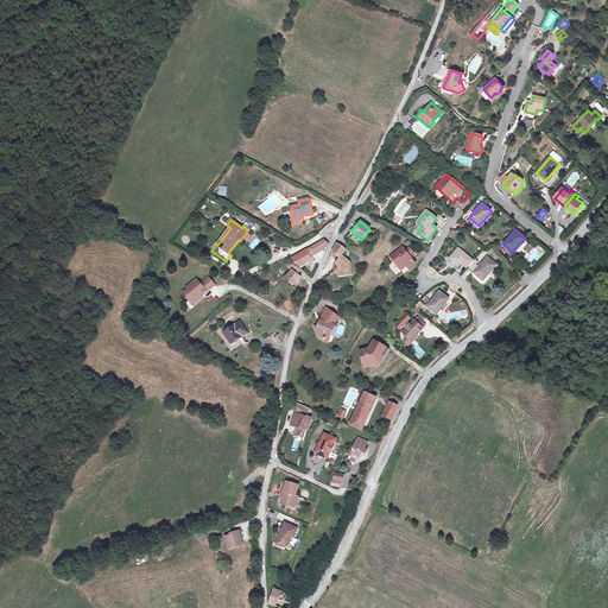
[(323,249),(328,245),(323,240),(292,259),(301,267),(312,260),(310,257),(323,249)]
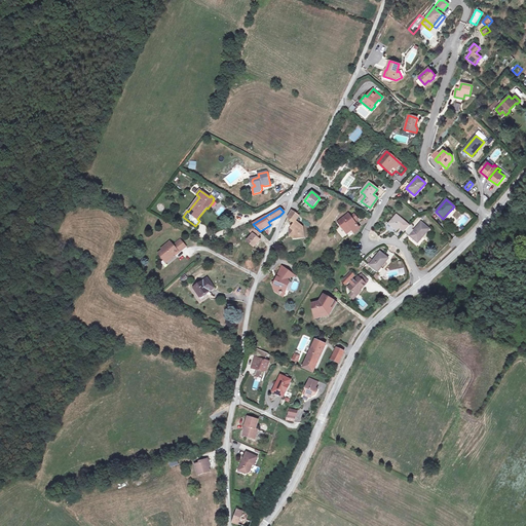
[(299,217),(292,211),(288,218),(294,223),(291,228),(292,229),(291,231),(290,232),(290,235),(293,235),(294,238),(300,237),(300,234),(304,233),(303,227),(299,227),(299,224),(296,221),(299,217)]
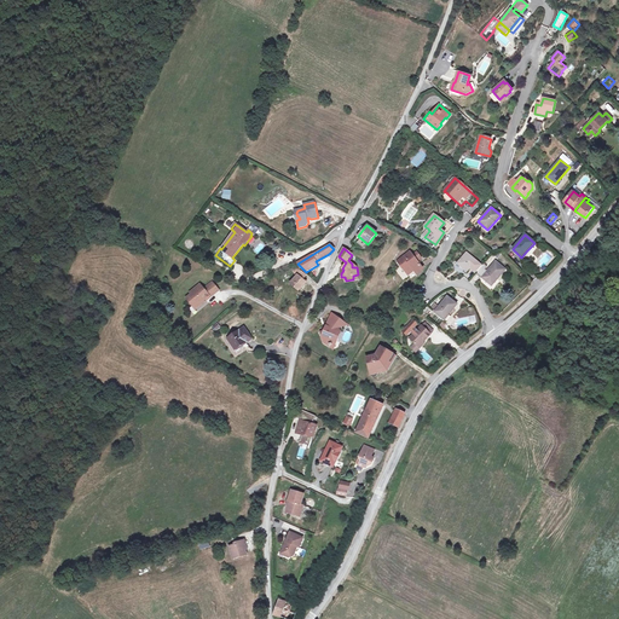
[(412,256),(410,253),(398,261),(411,278),(421,284),(424,276),(418,272),(423,270),(417,262),(421,259),(417,253),(412,256)]
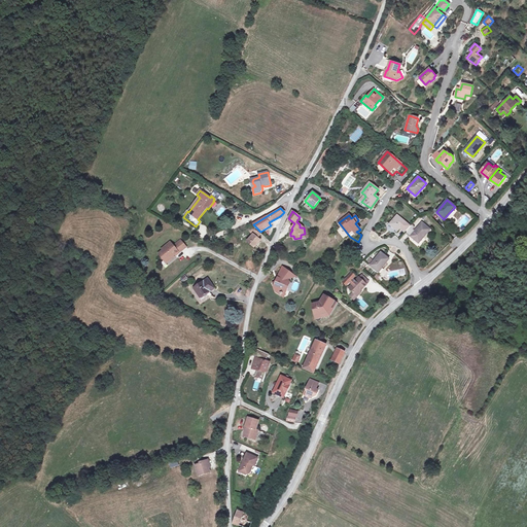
[(400,229),(406,233),(410,226),(397,215),(389,224),(397,232),(400,229)]
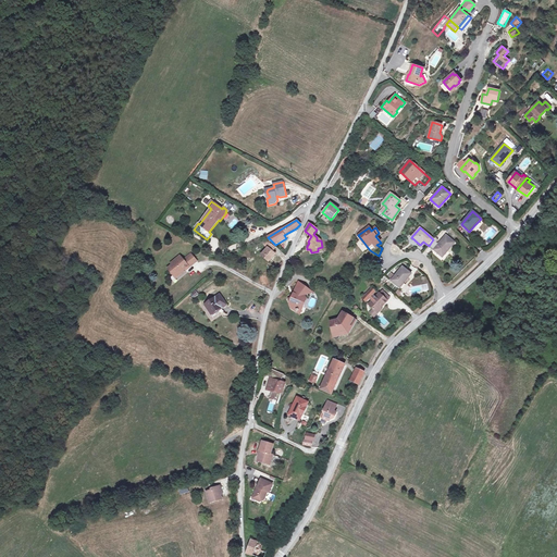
[(433,239),(429,246),(442,258),(455,243),(446,235),(438,245),(436,243),(437,240),(435,237),(433,239)]
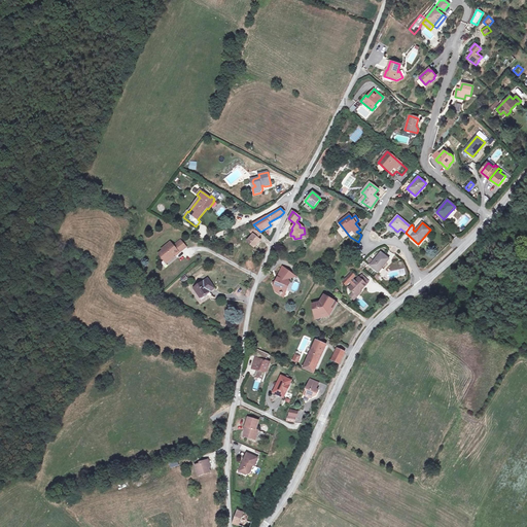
[(251,226),(247,231),(253,235),(256,231),(251,226)]
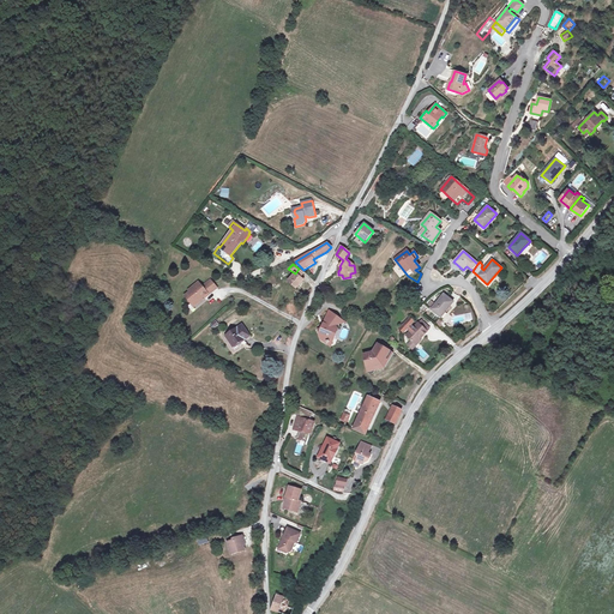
[(296,288),(304,281),(300,278),(304,274),(299,269),(295,274),(288,281),(296,288)]
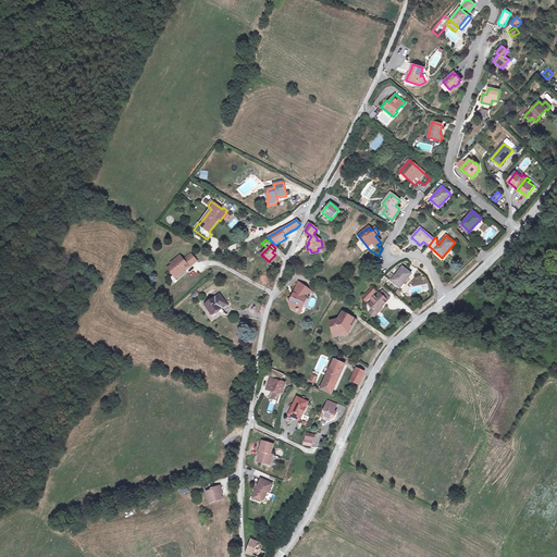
[(185,270),(197,261),(192,255),(184,260),(180,256),(171,263),(172,264),(168,269),(174,275),(176,274),(177,276),(184,272),(183,271),(184,269),(185,270)]
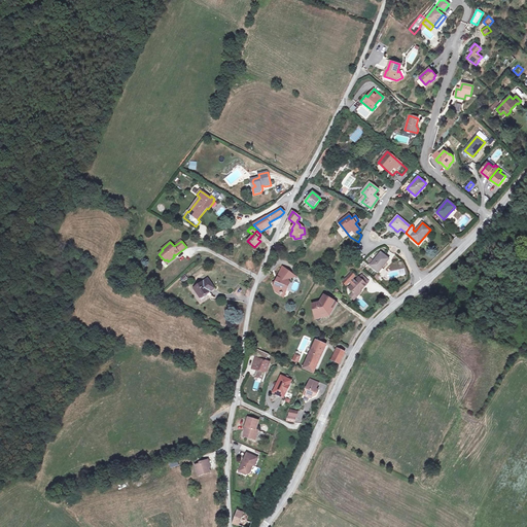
[(370,266),(379,273),(389,259),(381,252),(370,266)]
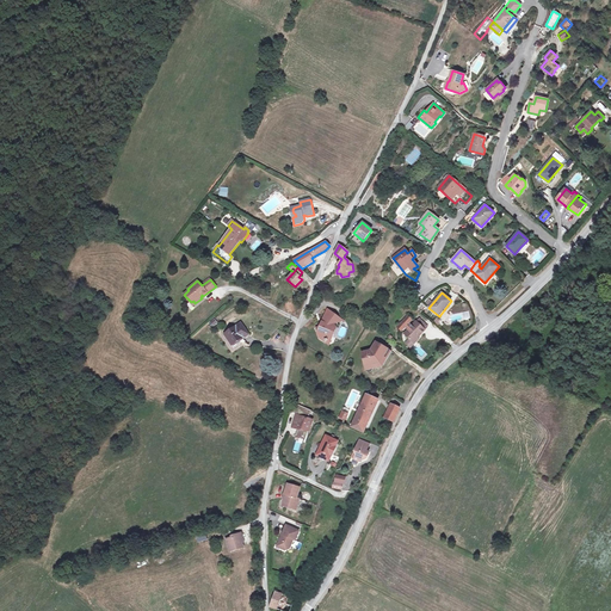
[(325,340),(332,339),(335,328),(334,323),(339,318),(328,309),(322,322),(323,323),(322,326),(321,325),(320,326),(319,328),(316,329),(320,338),(325,340)]
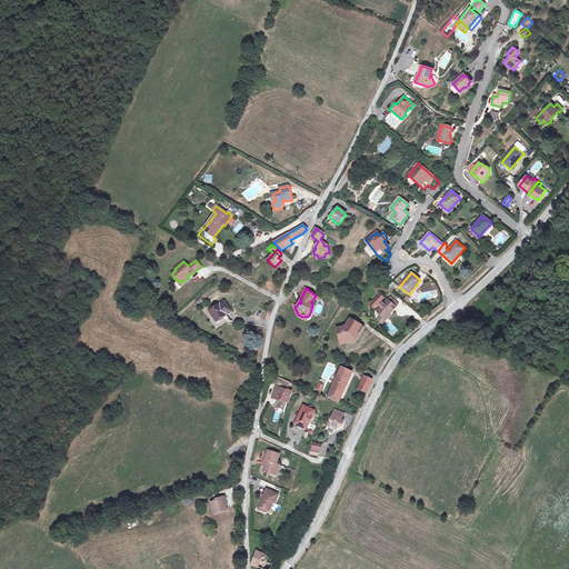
[(389,315),(396,307),(391,303),(395,300),(390,297),(388,300),(387,299),(383,303),(381,301),(383,298),(379,295),(369,305),(373,309),(378,306),(380,307),(376,311),(381,316),(385,319),(389,315)]
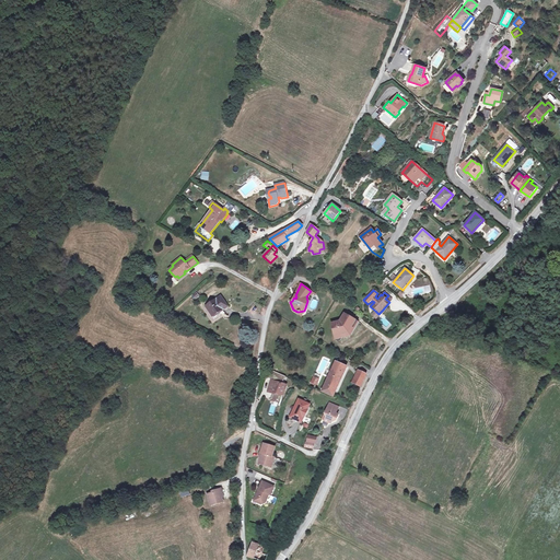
[(221,296),(206,306),(213,316),(222,310),(228,306),(221,296)]
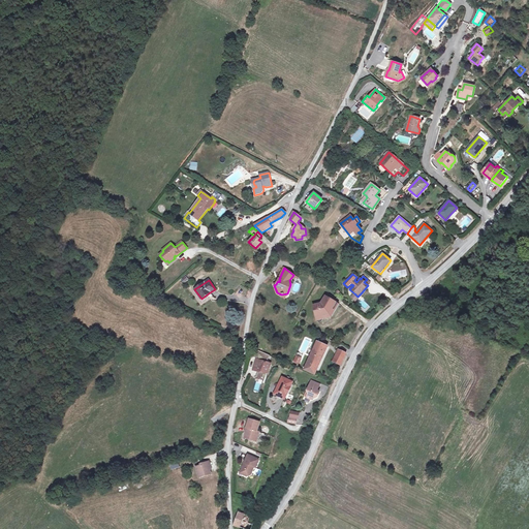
[(358,297),(354,293),(351,298),(355,302),(363,293),(362,292),(358,297)]
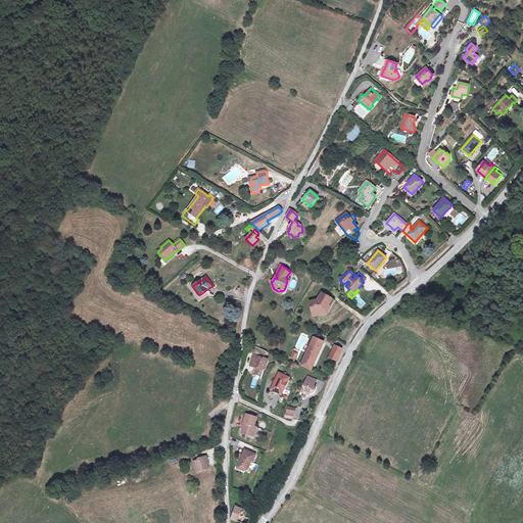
[(353,297),(361,306),(365,302),(358,293),(353,297)]
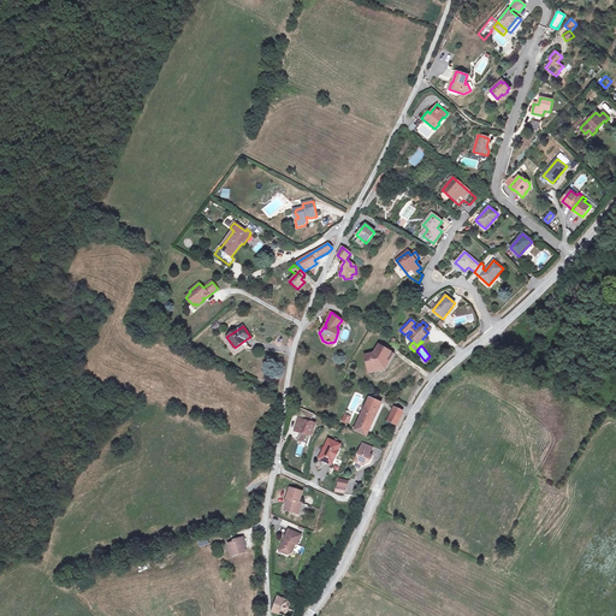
[(388,367),(395,356),(379,347),(375,353),(373,355),(365,356),(368,369),(377,367),(377,371),(385,368),(386,366),(388,367)]
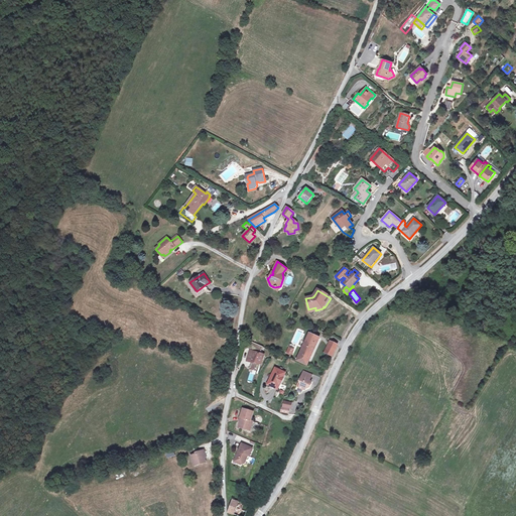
[(308,334),(301,349),(296,361),(306,366),(319,338),(308,334)]
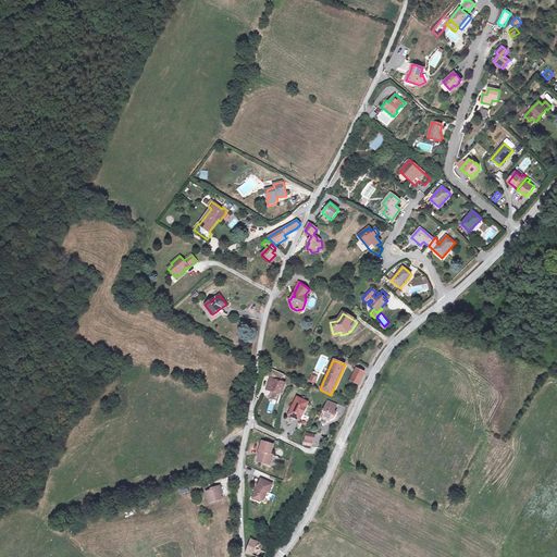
[(359,385),(364,372),(357,369),(350,381),(359,385)]
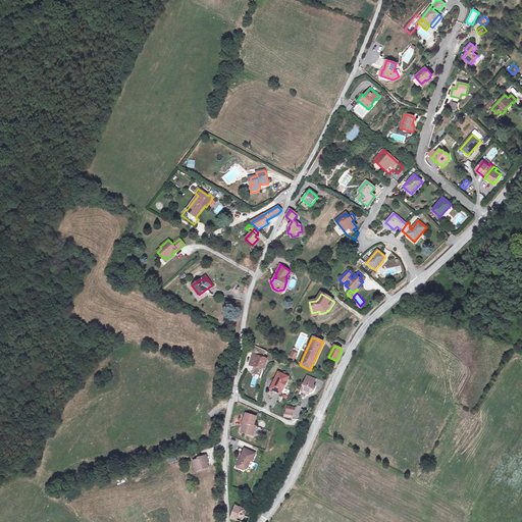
[(253,355),(250,365),(258,368),(259,367),(263,368),(264,363),(265,364),(267,359),(263,358),(253,355)]
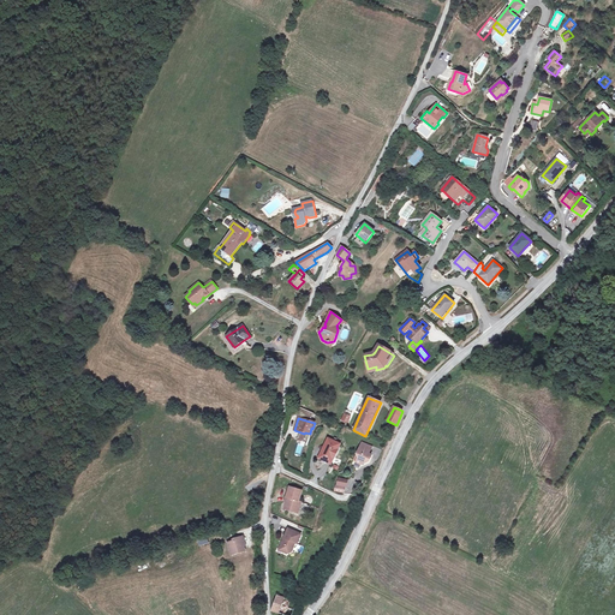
[(328,439),(318,459),(330,465),(334,458),(338,452),(340,445),(328,439)]
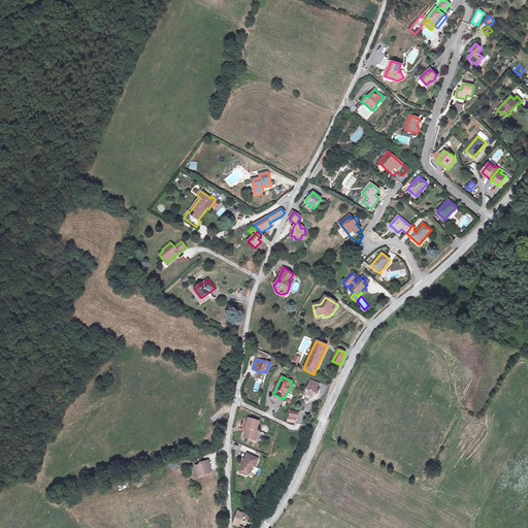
[(307,393),(305,397),(309,399),(317,396),(319,391),(317,390),(319,384),(310,381),(306,391),(307,393)]
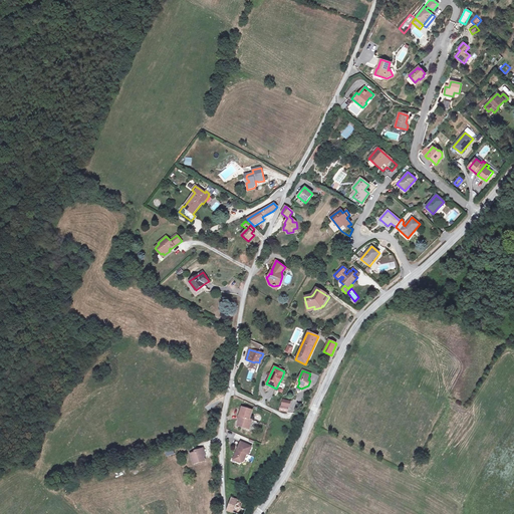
[(248,429),(251,420),(250,419),(252,411),(242,408),(239,417),(240,417),(238,426),(248,429)]
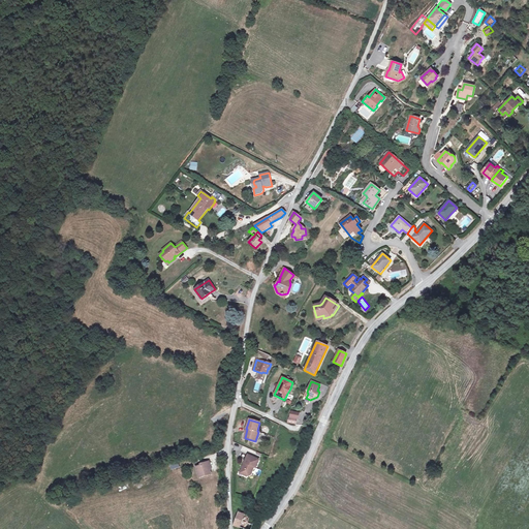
[(250,475),(254,467),(255,468),(259,460),(248,455),(244,464),(245,465),(244,466),(243,466),(241,471),(244,473),(243,475),(247,476),(250,475)]
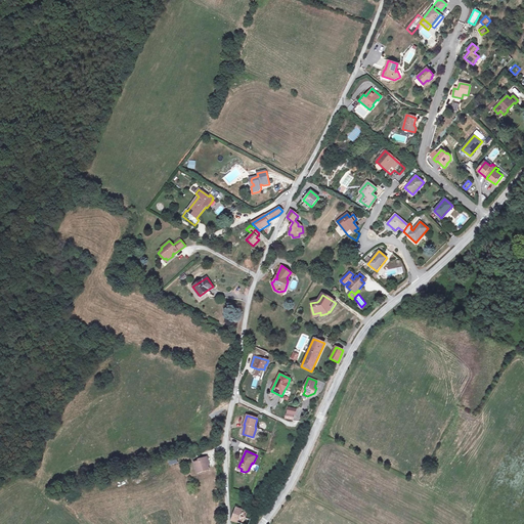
[(208,466),(207,463),(209,462),(207,457),(199,460),(199,462),(194,463),(197,472),(203,470),(203,472),(209,470),(208,466)]
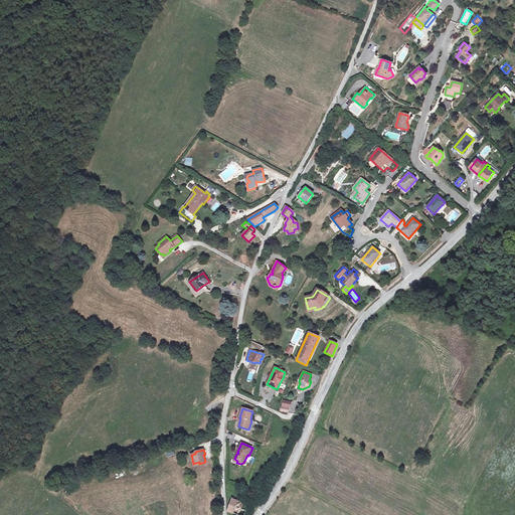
[(233,514),(237,501),(232,499),(228,512),(233,514)]
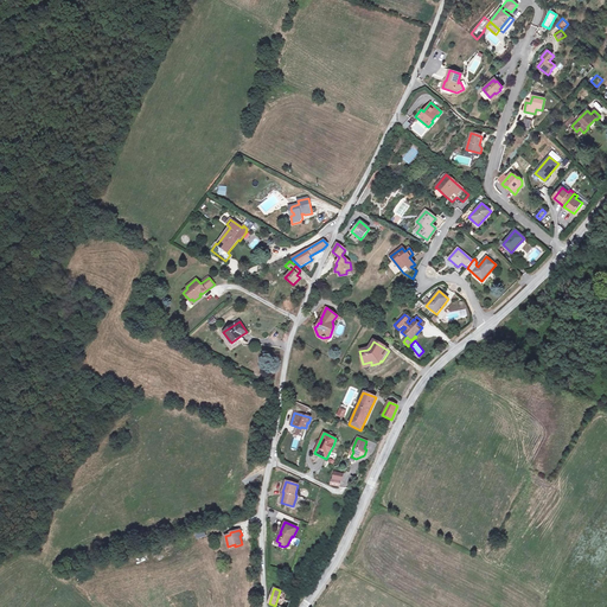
[(281,606),(287,593),(280,590),(275,606),(279,606),(281,606)]
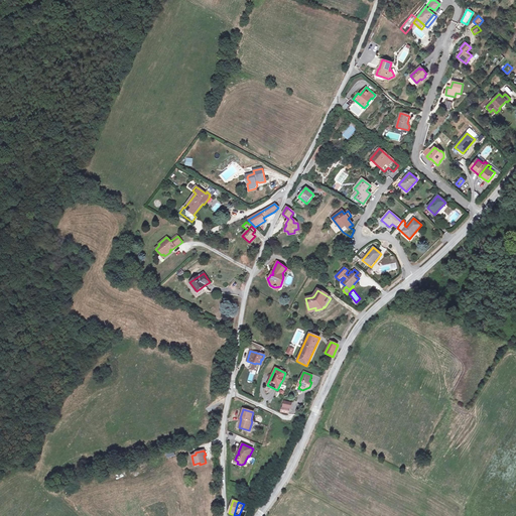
[(245,515),(250,506),(244,504),(239,515),(245,515)]
